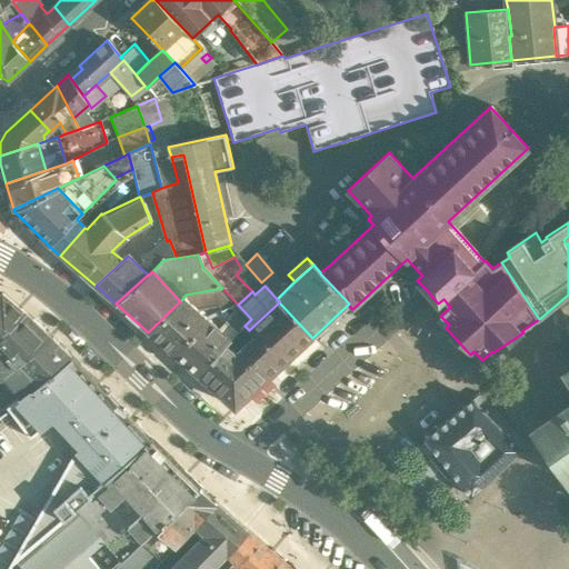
[(222,288),(186,295),(183,298),(197,310),(220,306),(221,311),(229,307),(237,303),(222,288)]
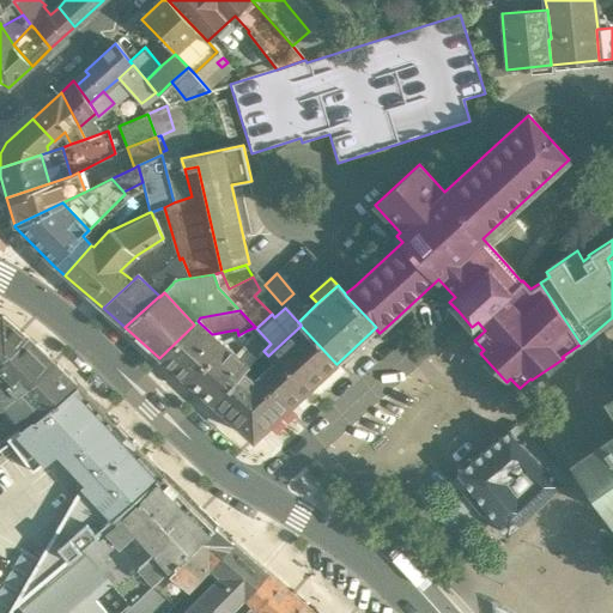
[(0,370),(32,344),(2,317),(0,319),(0,370)]
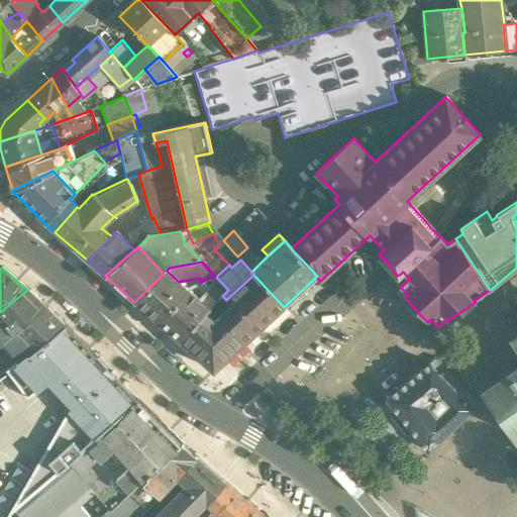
[(164,274),(134,302),(157,322),(188,290),(179,282),(167,271),(164,274)]
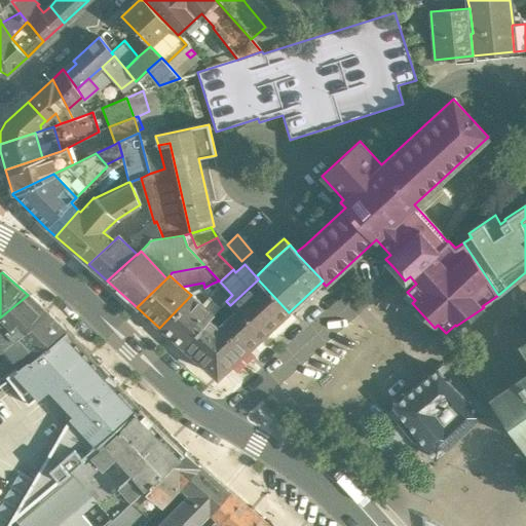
[(258,279),(230,305),(235,311),(225,321),(250,348),(289,312),(258,279)]
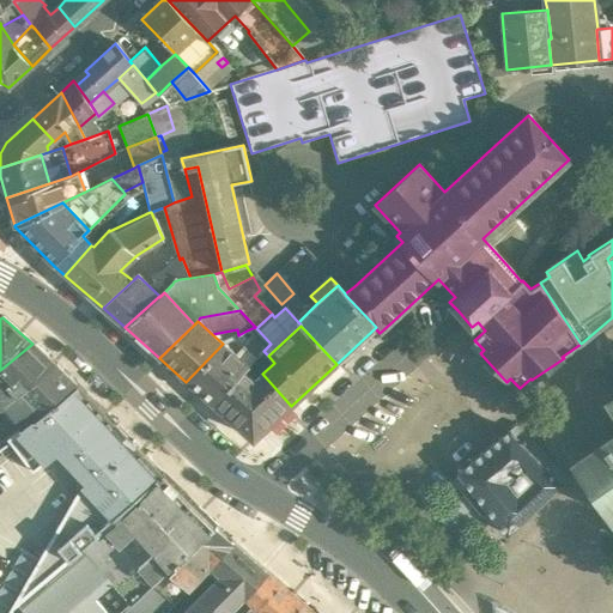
[(253,337),(241,347),(231,339),(223,344),(248,366),(252,362),(263,351),(271,344),(256,328),(255,327),(247,331),(253,337)]
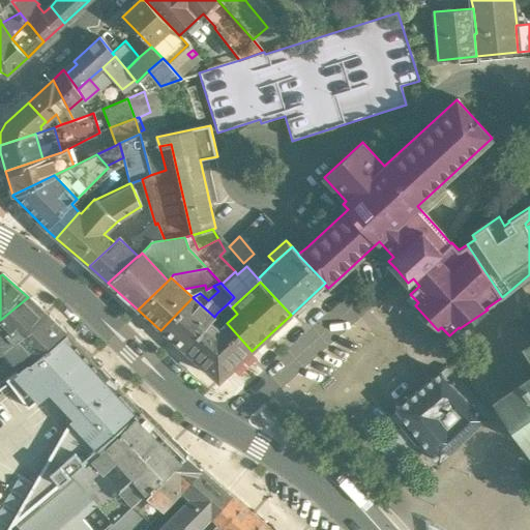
[(28,297),(0,320),(0,352),(2,351),(8,346),(48,316),(28,297)]
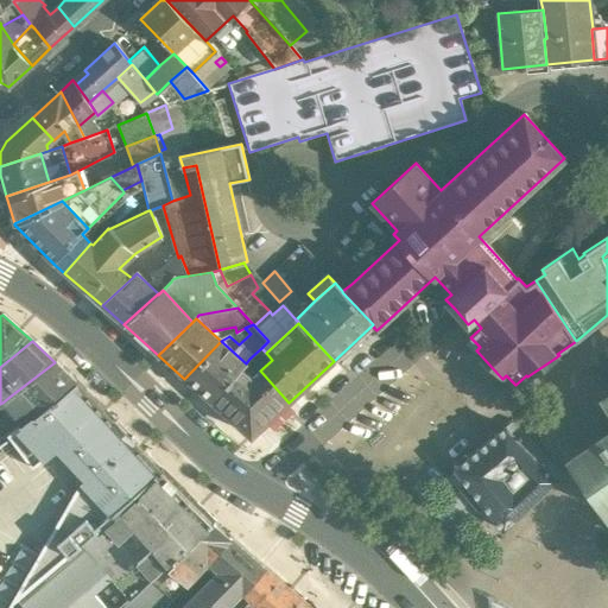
[(221,341),(184,379),(210,401),(241,368),(246,363),(221,341)]
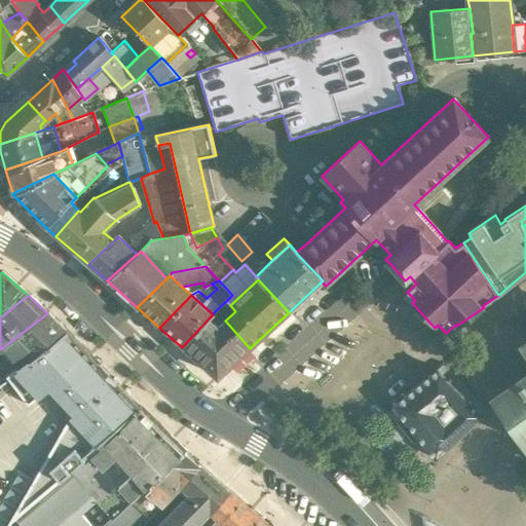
[(8,343),(2,348),(19,367),(33,357),(66,332),(47,313),(8,343)]
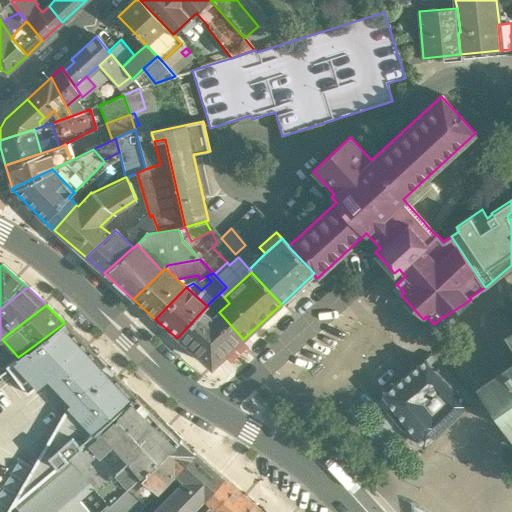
[(243,339),(219,312),(213,317),(211,317),(203,310),(177,338),(202,358),(212,367),(243,339)]
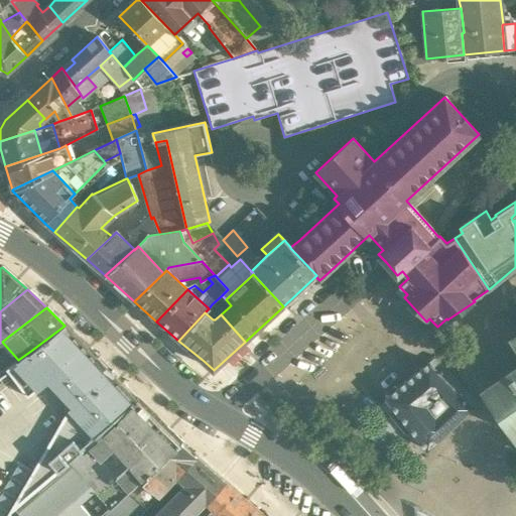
[(65,326),(32,350),(18,360),(7,368),(0,373),(0,474),(15,493),(23,503),(88,447),(87,447),(89,445),(103,433),(100,430),(121,414),(121,413),(136,400),(113,376),(94,355),(66,326),(65,326)]
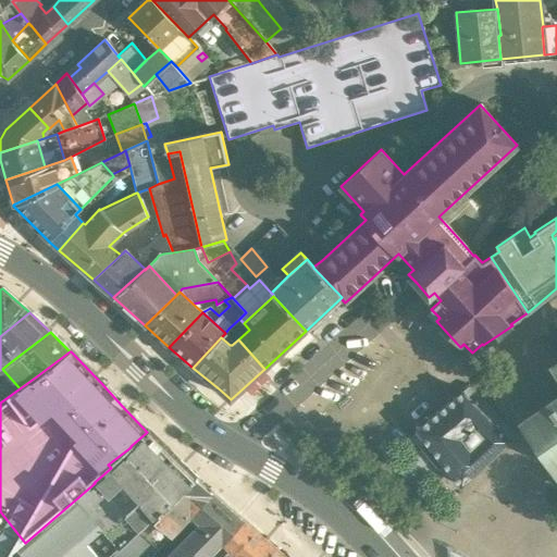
[(556,363),(554,367),(556,370),(556,400),(539,413),(537,412),(528,419),(528,418),(522,421),(556,472),(556,363)]
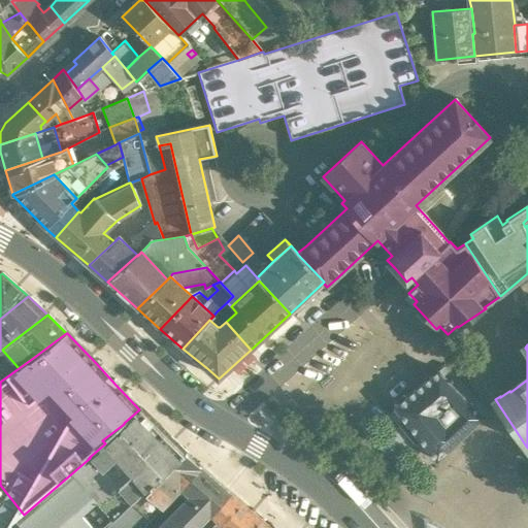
[(0,351),(0,382),(7,376),(19,368),(2,350),(0,351)]
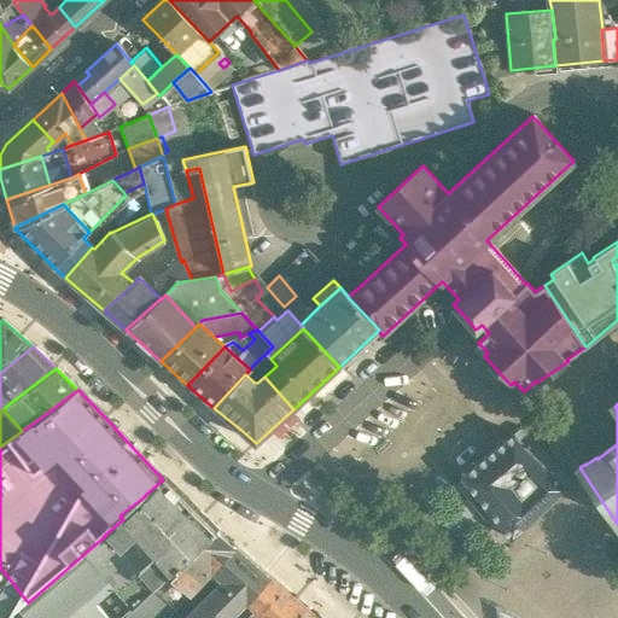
[(569,481),(522,431),(520,431),(518,431),(513,435),(564,489),(569,485),(570,482),(569,481)]
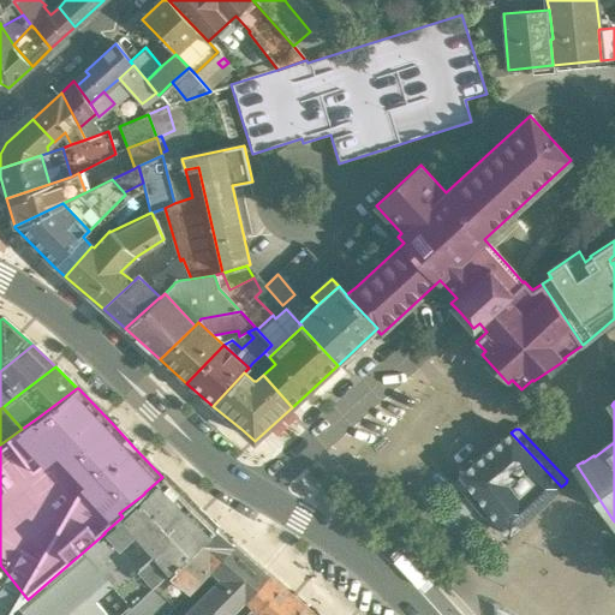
[(561,487),(511,433),(459,476),(471,491),(488,512),(506,535),(506,533),(508,537),(509,535),(531,514),(531,515),(532,513),(560,488),(561,487)]
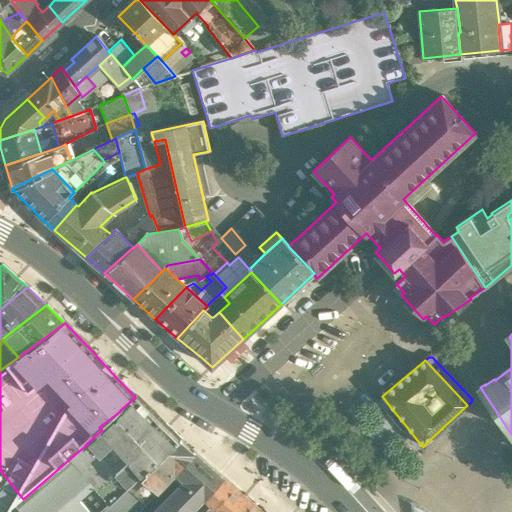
[(135,397),(120,410),(120,411),(99,427),(102,430),(88,442),(99,455),(113,443),(125,456),(162,424),(135,397)]
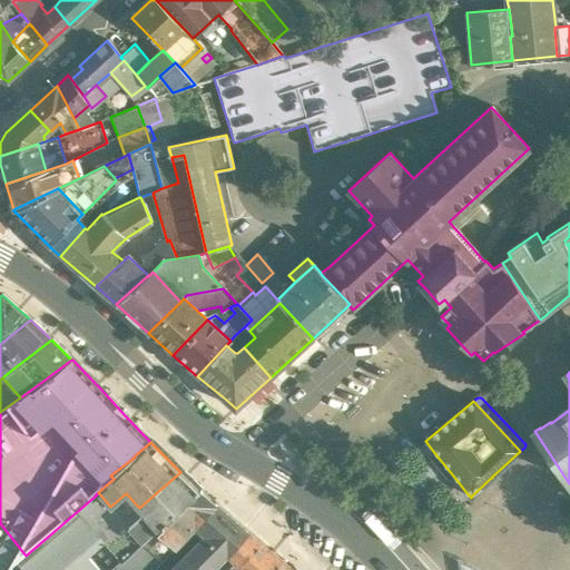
[(452,474),(436,455),(431,461),(446,479),(452,474)]
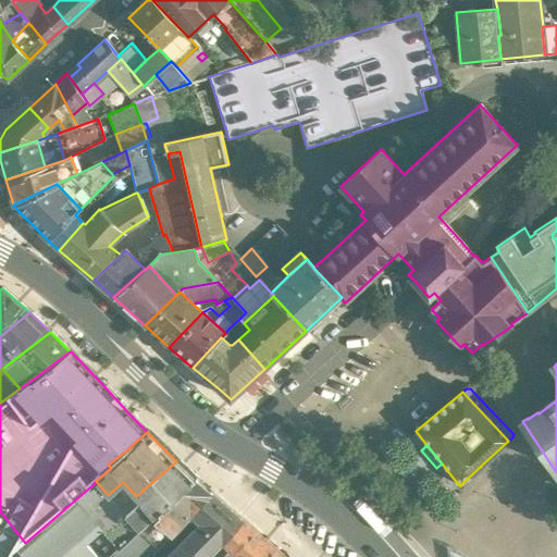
[(176,461),(136,496),(140,500),(125,514),(139,530),(153,517),(155,519),(195,480),(176,461)]
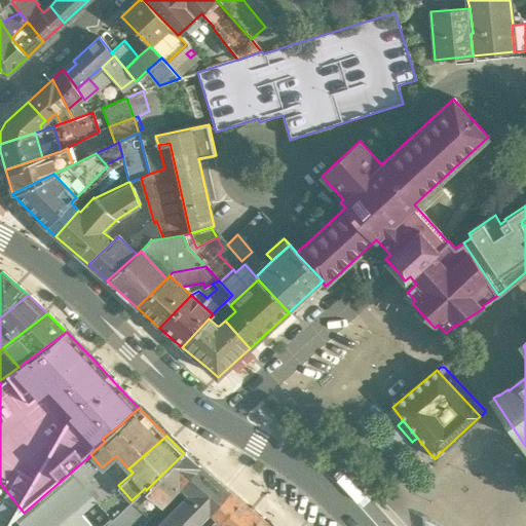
[(184,453),(146,490),(161,504),(179,488),(199,467),(184,453)]
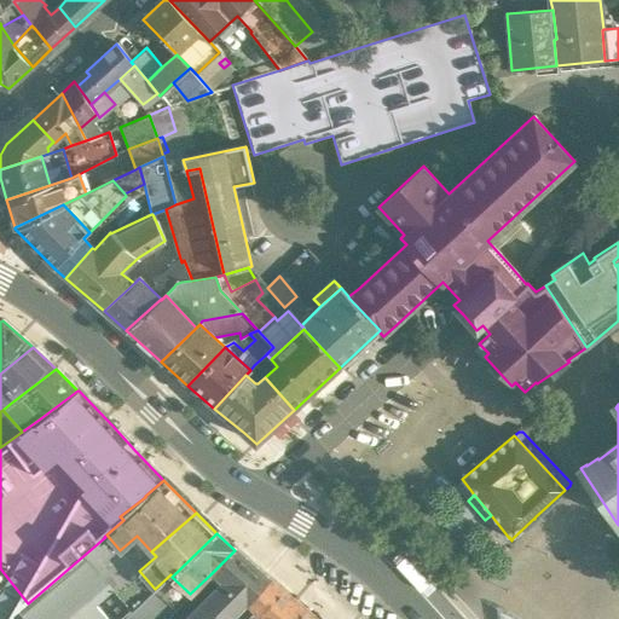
[(28,603),(17,612),(23,618),(121,618),(125,617),(155,589),(139,571),(156,556),(151,551),(137,536),(120,550),(106,534),(104,537),(105,537),(28,603)]
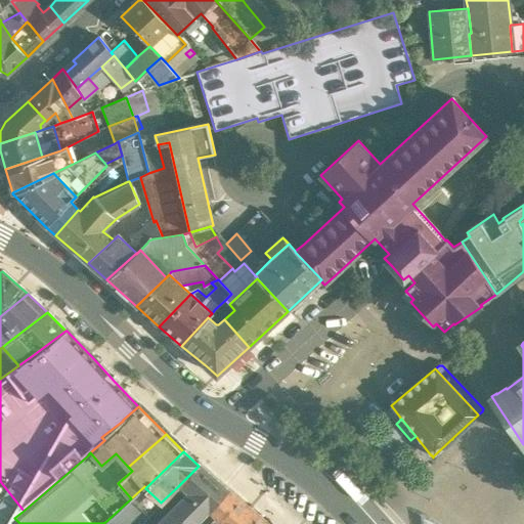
[(199,466),(178,486),(185,493),(155,523),(194,523),(208,511),(228,490),(208,472),(207,472),(199,465),(199,466)]
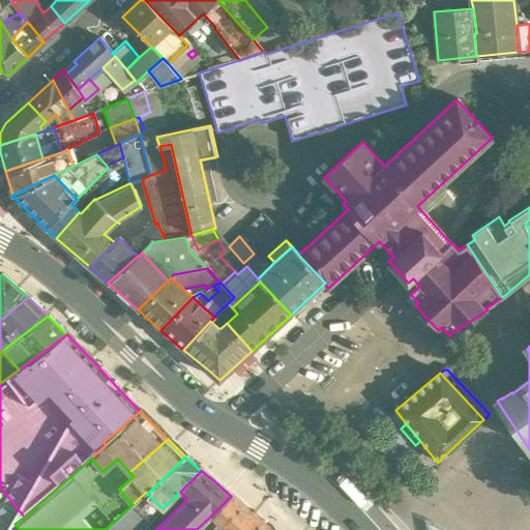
[(0,529),(6,529),(15,524),(24,517),(16,506),(0,487),(0,529)]
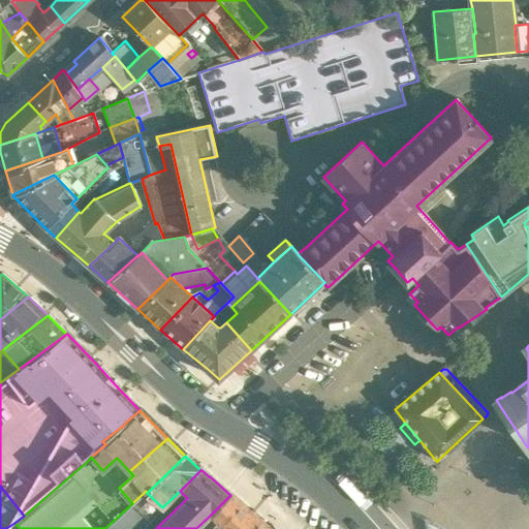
[(132,503),(106,527),(107,528),(141,528),(143,527),(162,507),(147,493),(146,491),(132,503)]
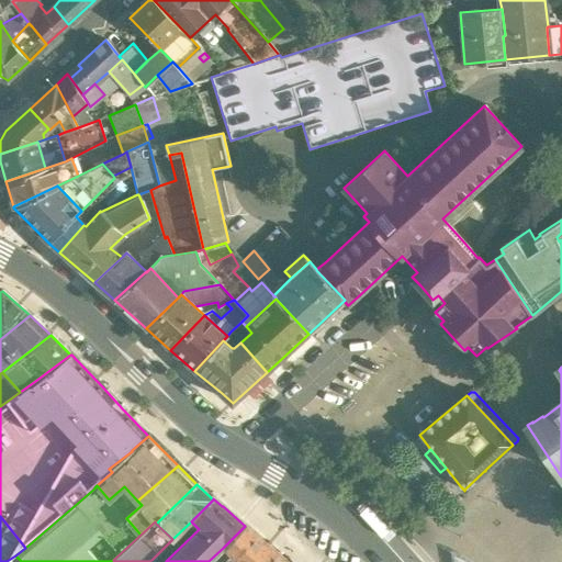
[(245,526),(223,548),(232,557),(227,560),(228,561),(260,561),(273,550),(245,526)]
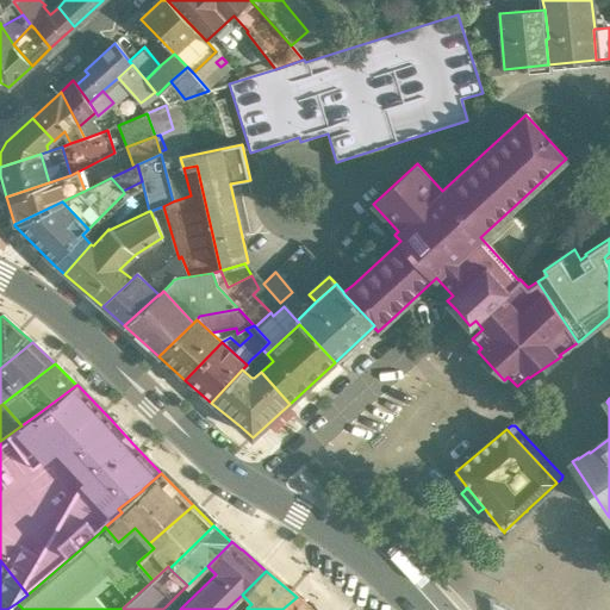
[(311,609),(297,597),(282,609),(311,609)]
